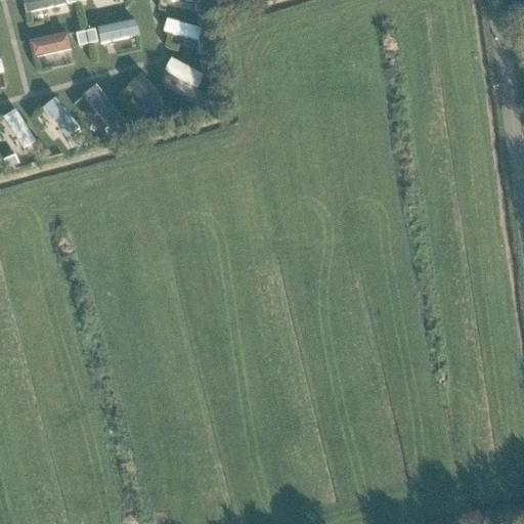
[(66,3),(64,0),(23,0),(26,12),(66,3)]
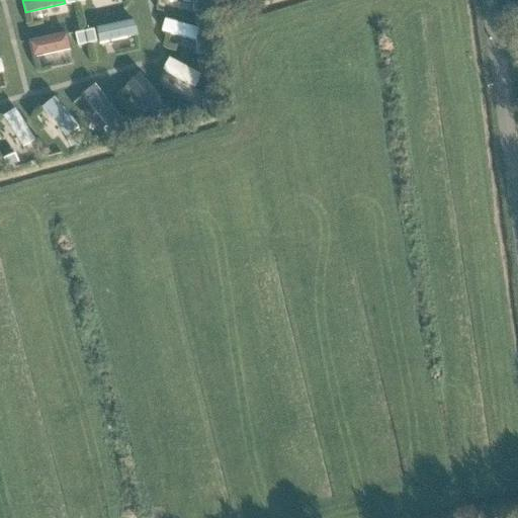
[(201,2),(192,3),(193,15),(202,14),(201,2)]
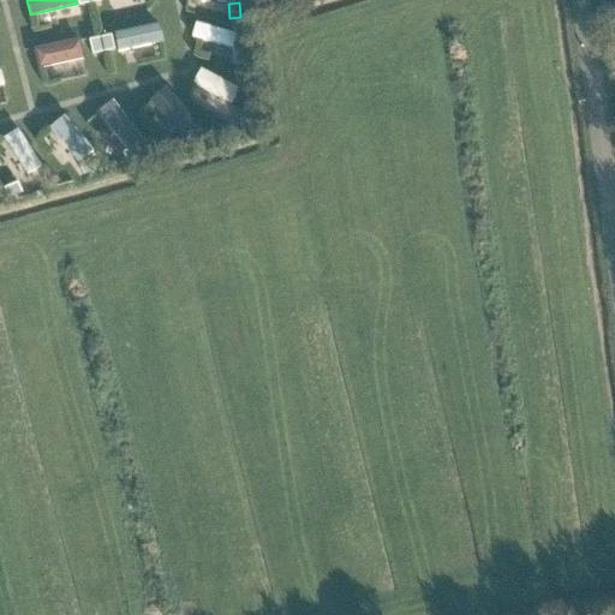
[(162,40),(159,22),(114,31),(118,49),(162,40)]
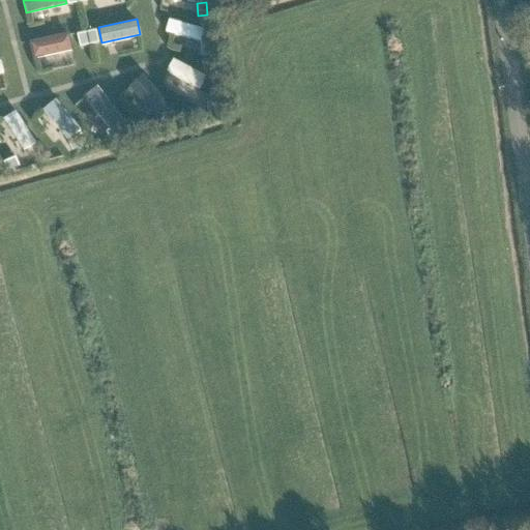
[(201,39),(204,28),(168,19),(166,31),(201,39)]
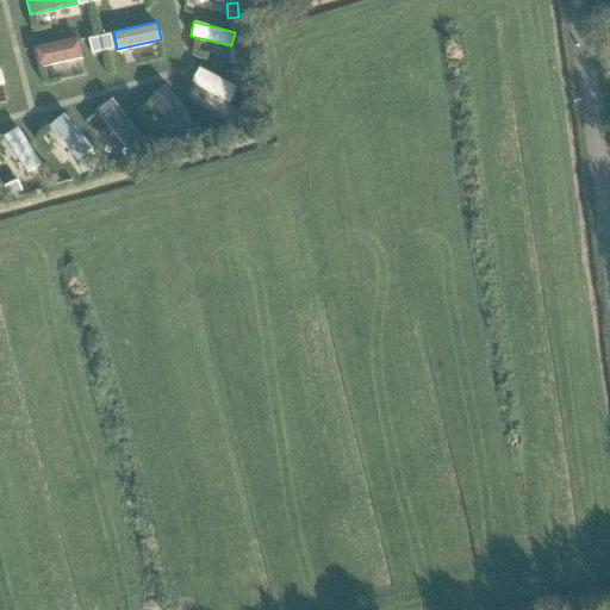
[(82,56),(78,37),(33,47),(37,66),(82,56)]
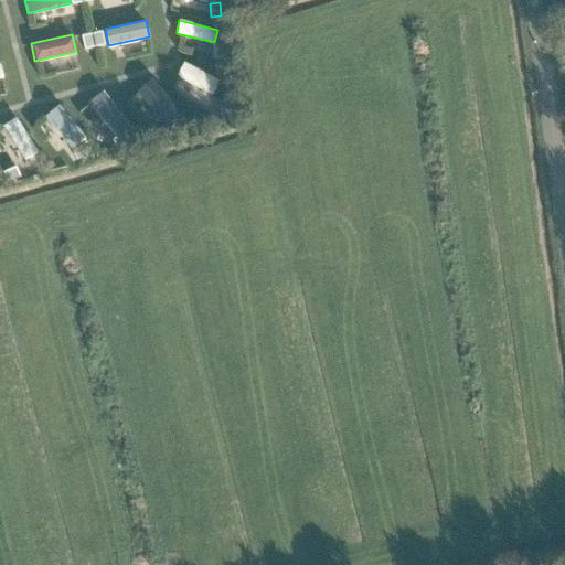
[(102,35),(93,36),(95,50),(105,48),(102,35)]
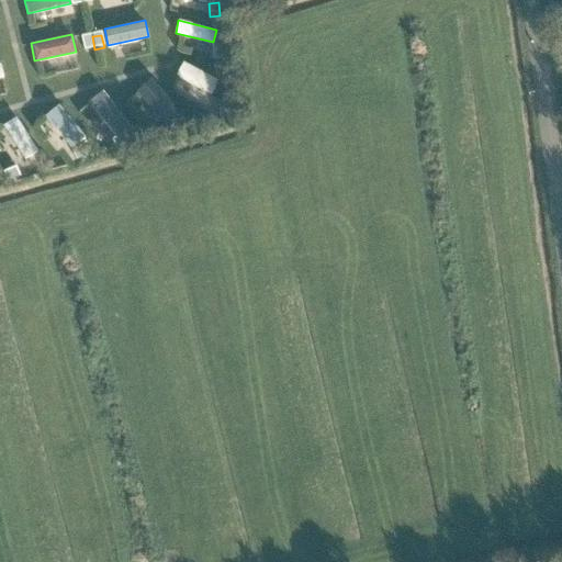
[(91,37),(82,40),(85,52),(93,49),(91,37)]
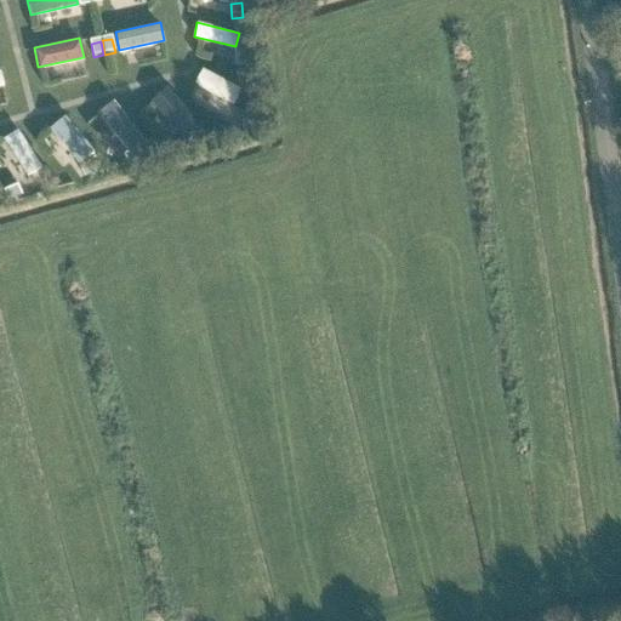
[(245,53),(235,53),(235,68),(245,68),(245,53)]
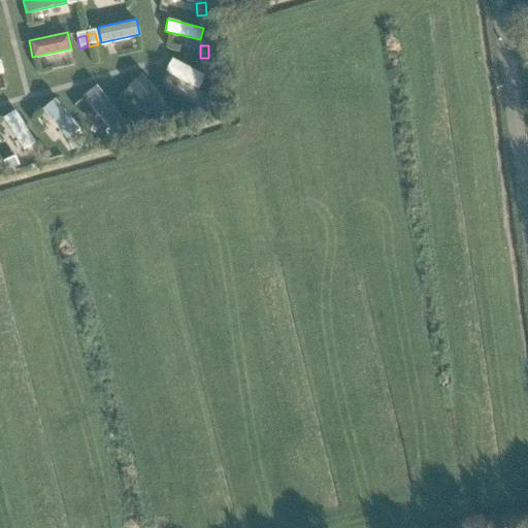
[(199,87),(204,74),(172,59),(166,70),(199,87)]
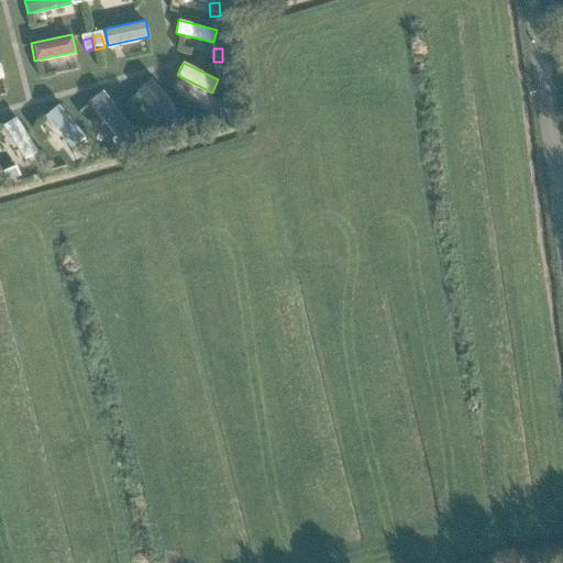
[(180,111),(153,78),(138,92),(165,124),(180,111)]
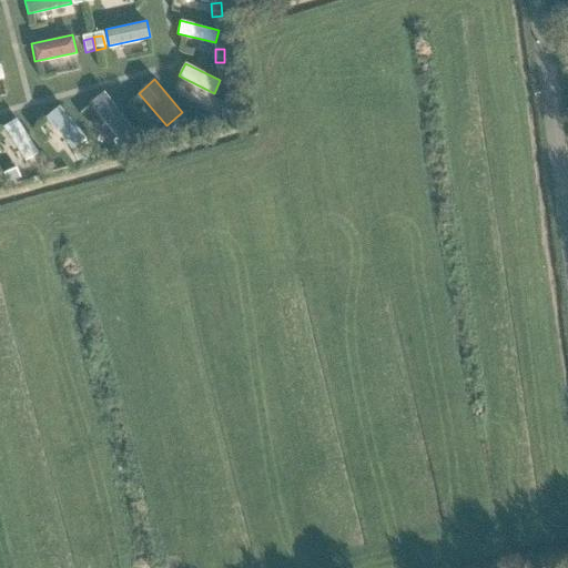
[(130,124),(103,91),(90,102),(115,135),(130,124)]
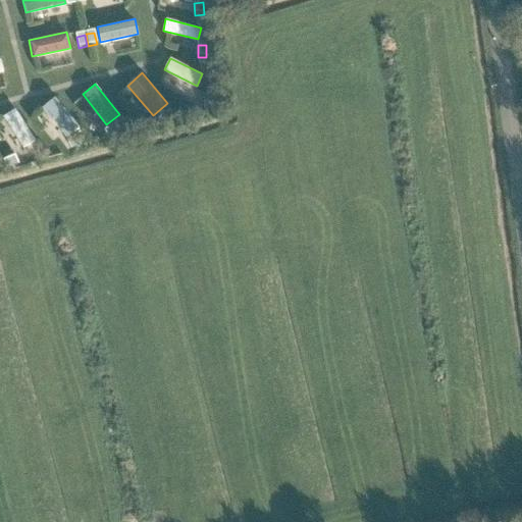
[(79,127),(54,97),(42,106),(66,137),(79,127)]
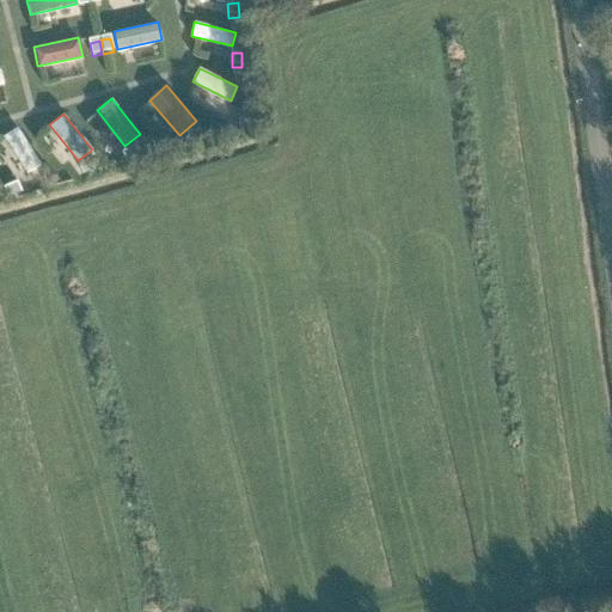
[(252,120),(238,122),(239,132),(254,129),(252,120)]
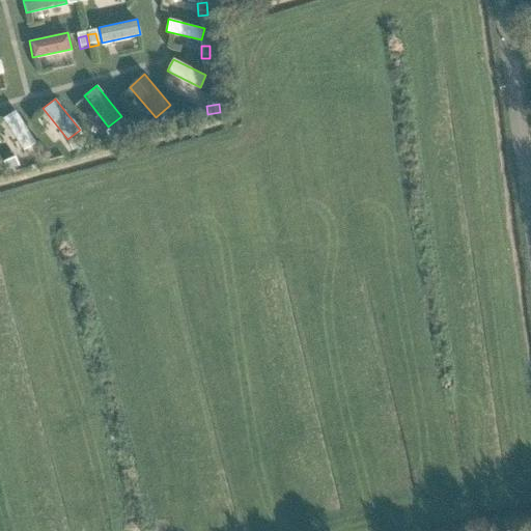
[(35,141),(15,111),(3,119),(23,149),(35,141)]
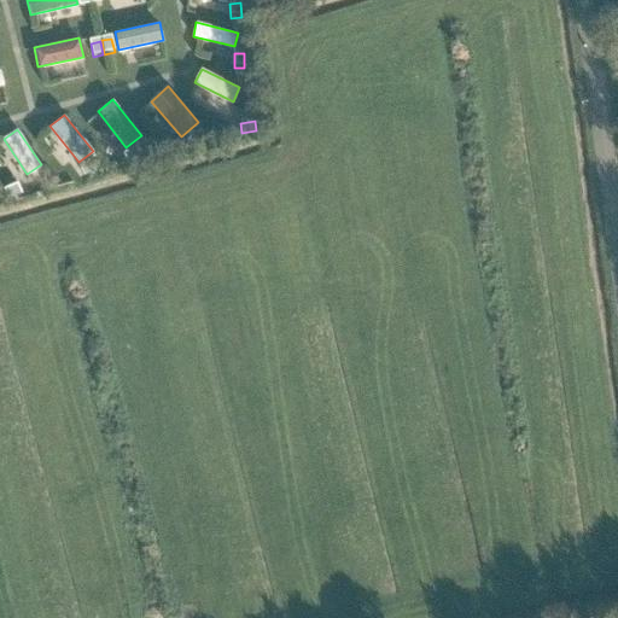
[(202,134),(188,136),(191,146),(204,144),(202,134)]
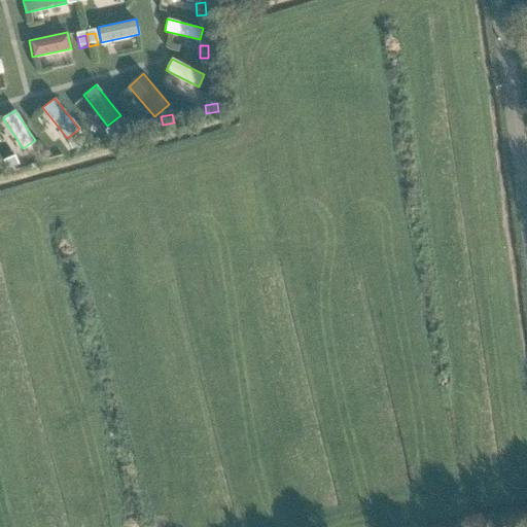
[(117,128),(105,133),(109,141),(120,136),(117,128)]
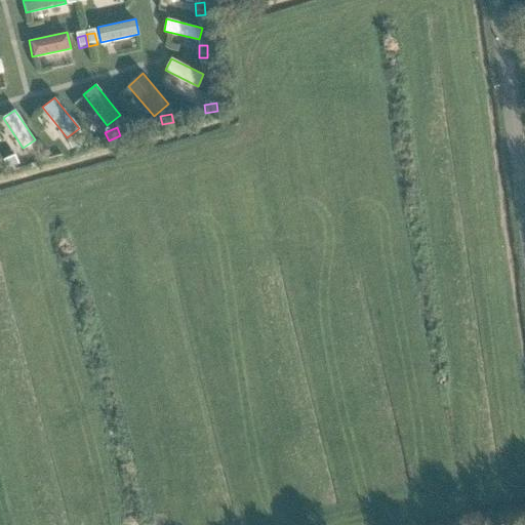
[(78,137),(68,144),(71,151),(82,145),(78,137)]
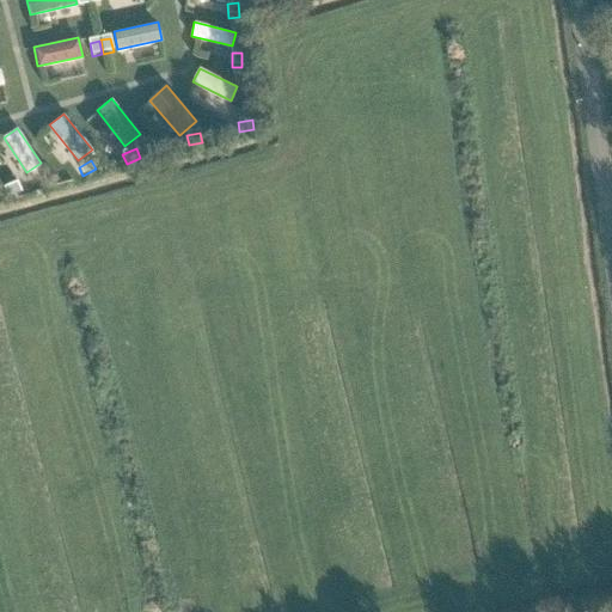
[(17,185),(5,190),(8,200),(22,194),(17,185)]
